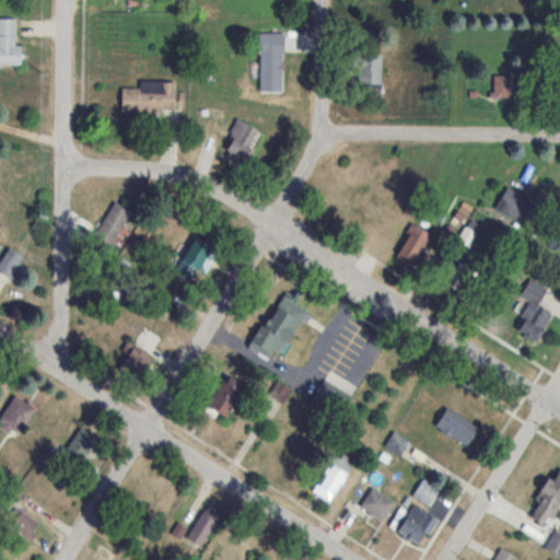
[(18,19),(0,19),(0,65),(21,66),(21,45),(16,45),(18,19)]
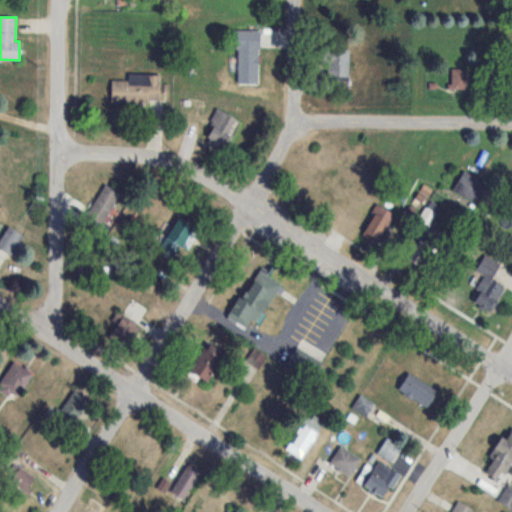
[(259,82),(259,30),(237,30),(237,82),(259,82)]
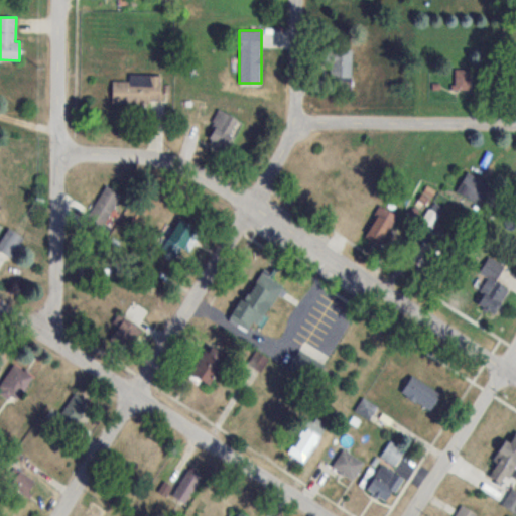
[(352,79),(352,49),(328,49),(328,79),(352,79)]
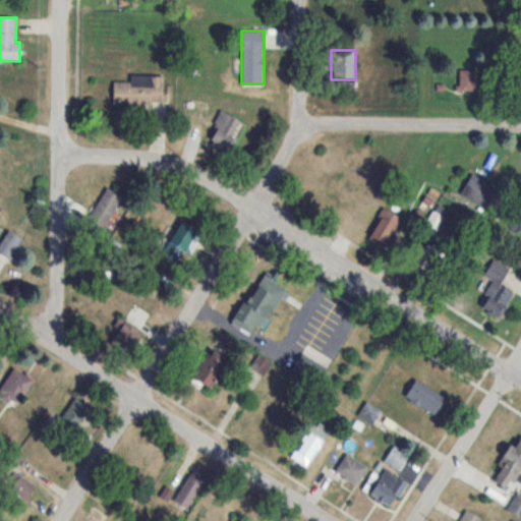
[(481,69),(459,69),(459,91),(481,91),(481,69)]
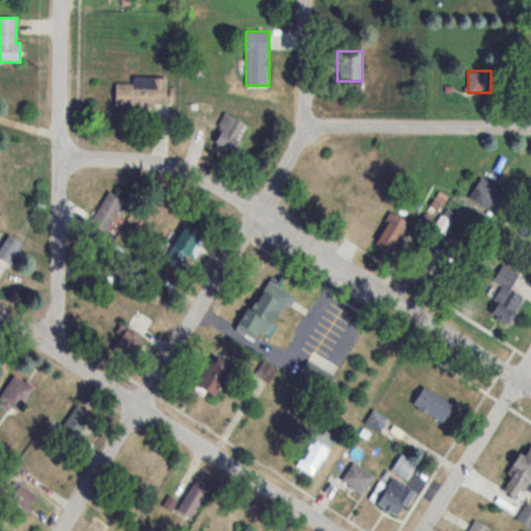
[(167,107),(166,76),(133,77),(133,82),(114,82),(115,107),(167,107)]
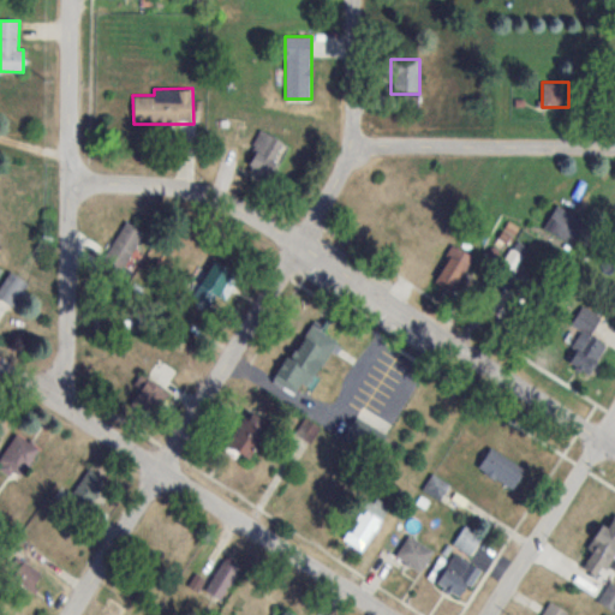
[(246,171),(272,180),(285,143),(261,133),(246,171)]
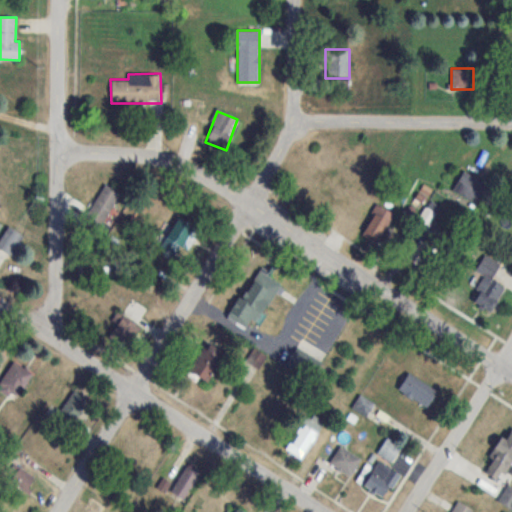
[(489,184),(463,170),(452,191),(478,205),(489,184)]
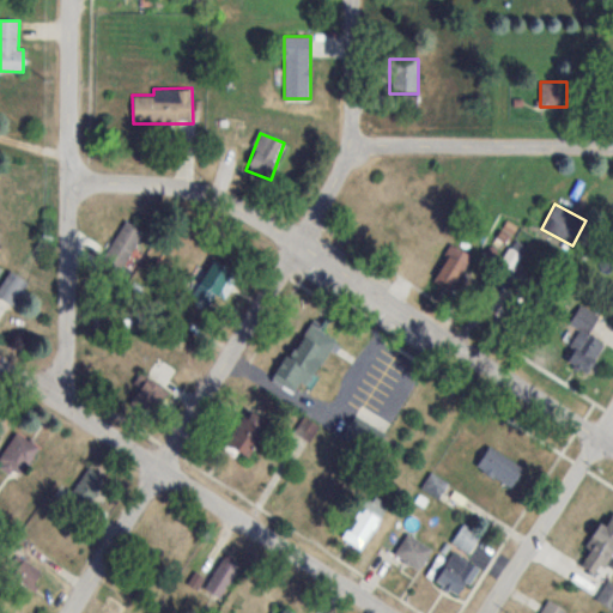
[(114,285),(144,231),(125,220),(93,274),(114,285)]
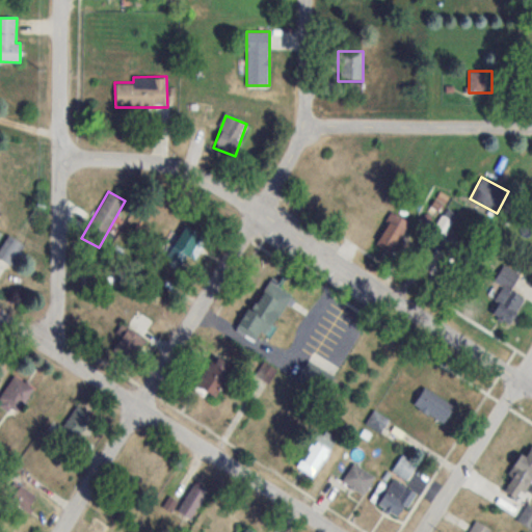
[(374,242),(393,253),(409,223),(392,212),(374,242)]
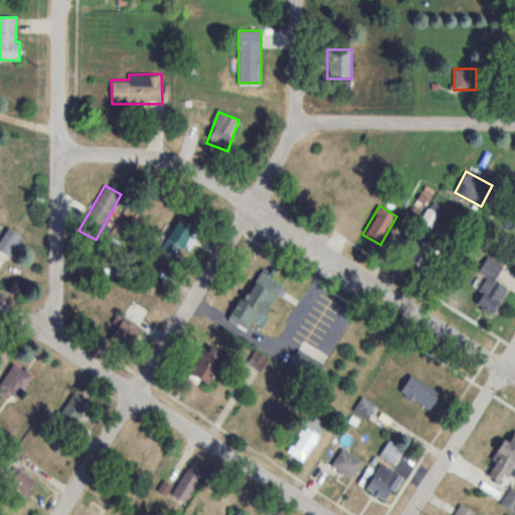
[(182,247),(188,250),(198,230),(178,218),(162,248),(177,256),(182,247)]
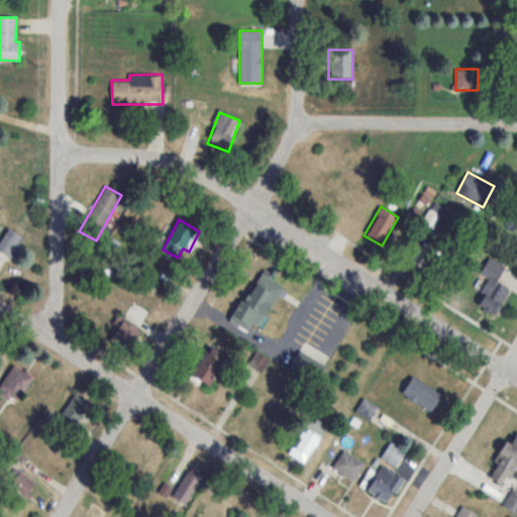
[(23,237),(8,228),(0,241),(0,252),(11,260),(23,237)]
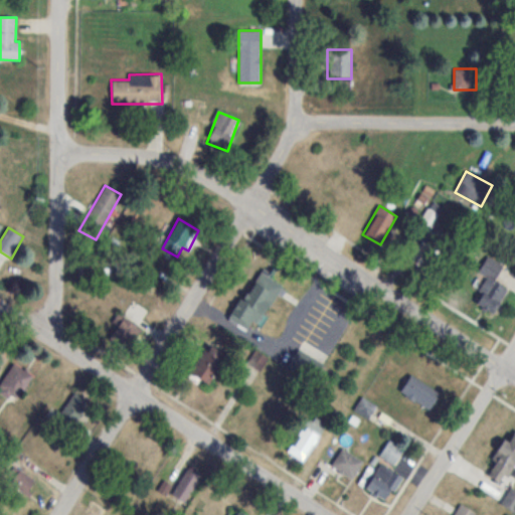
[(508,289),(494,282),(503,266),(487,256),(478,273),(488,278),(473,303),(493,314),(508,289)]
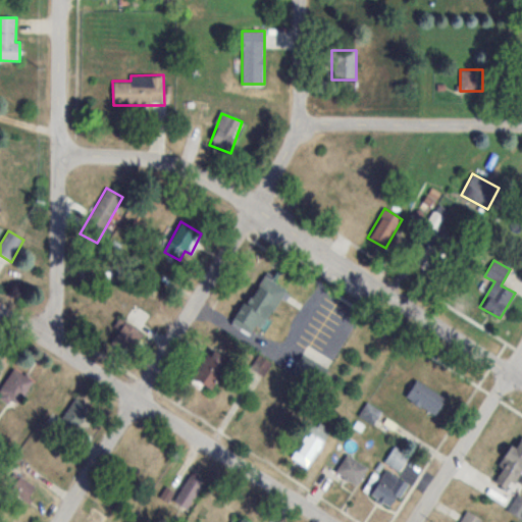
[(256,337),(285,289),(262,274),(232,323),(256,337)]
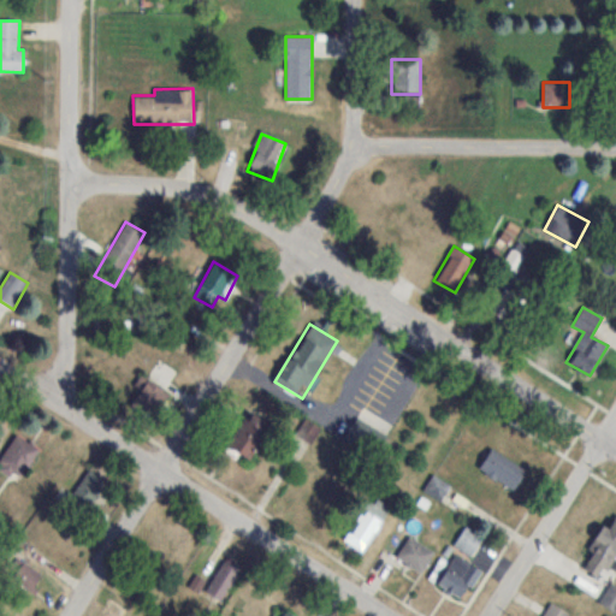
[(170,396),(147,379),(132,401),(155,418),(170,396)]
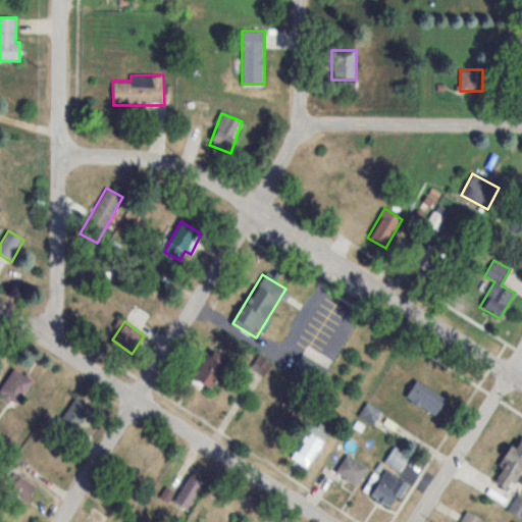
[(209,390),(227,360),(209,350),(191,379),(209,390)]
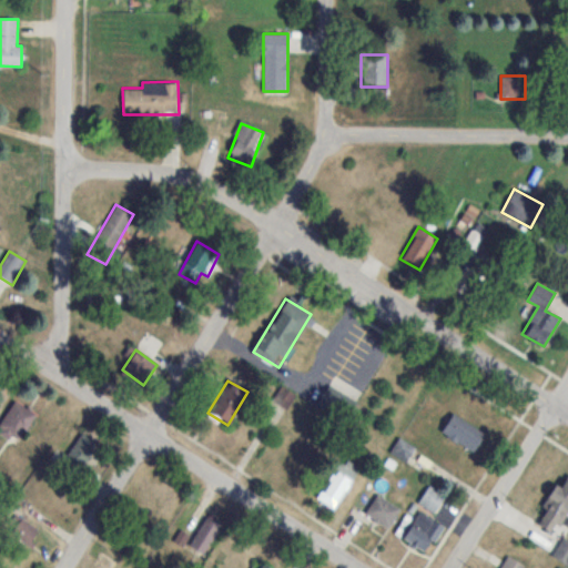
[(275,401),(286,408),(295,396),(283,388),(275,401)]
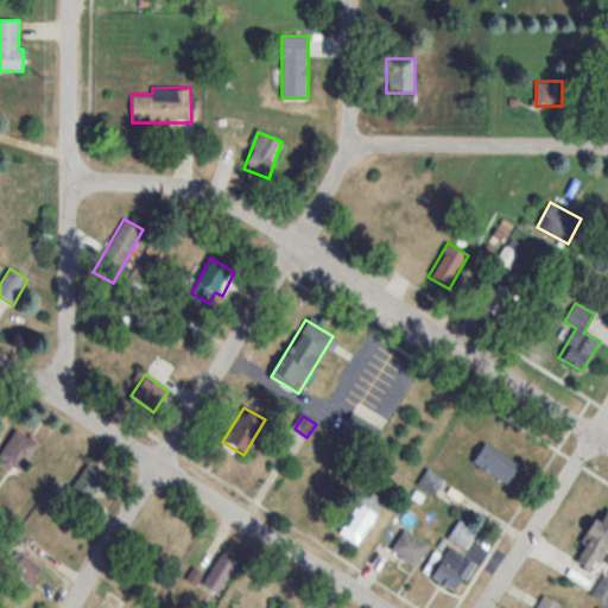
[(37,454),(25,435),(0,449),(0,462),(6,473),(37,454)]
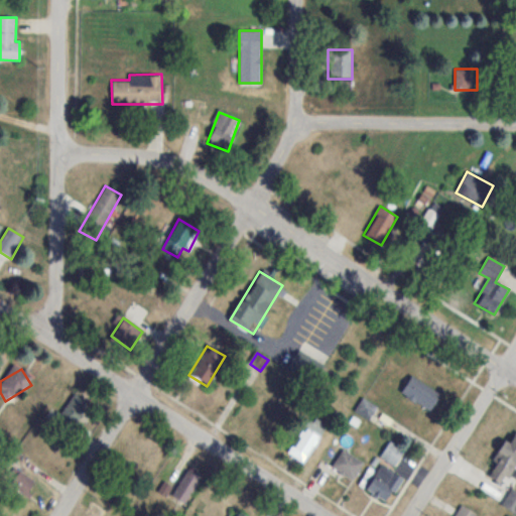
[(429,411),(440,394),(411,375),(400,391),(429,411)]
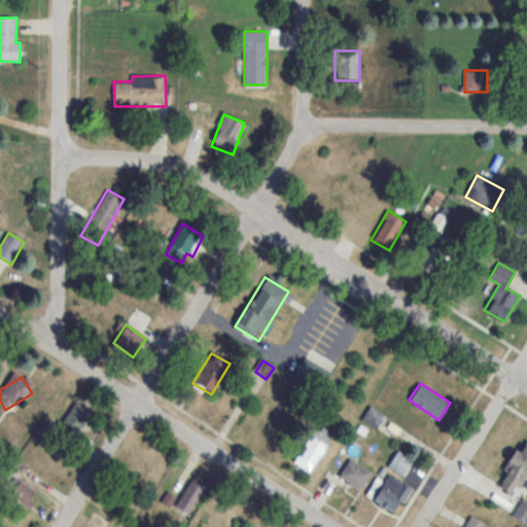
[(91,412),(74,401),(56,430),(73,441),(91,412)]
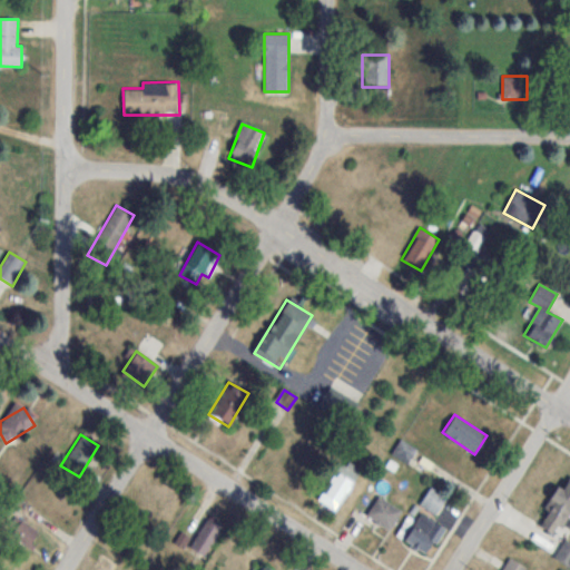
[(416,449),(401,439),(392,453),(406,463),(416,449)]
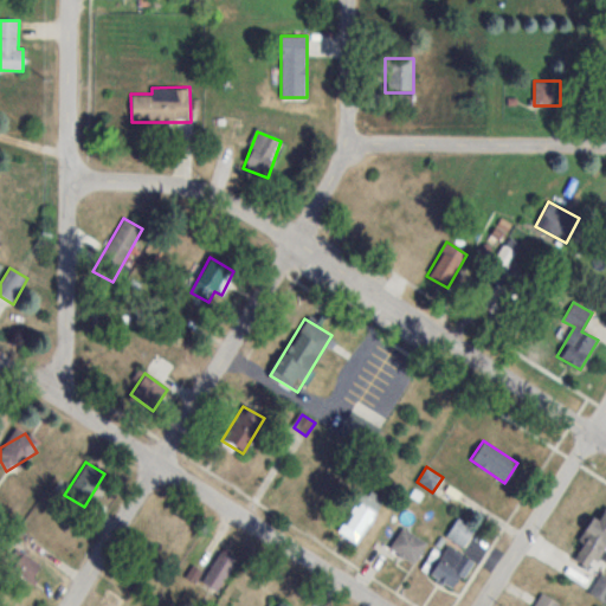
[(384,498),(365,487),(337,530),(356,542),(384,498)]
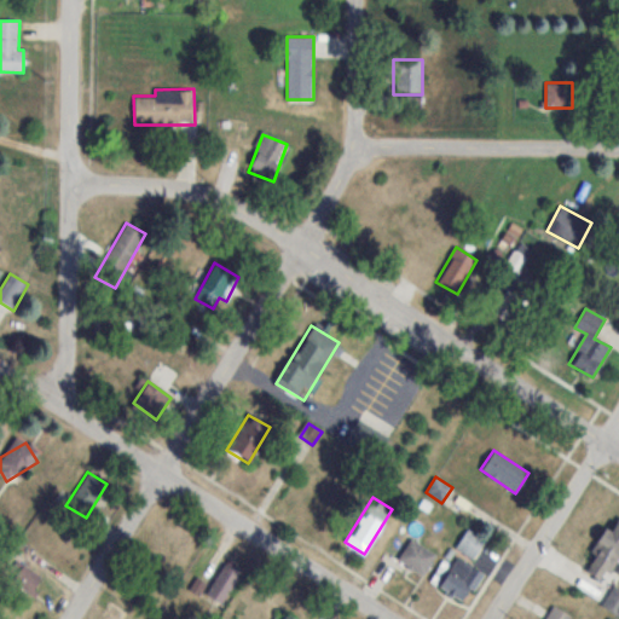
[(605,526),(582,568),(606,582),(618,556),(618,516),(611,530),(605,526)]
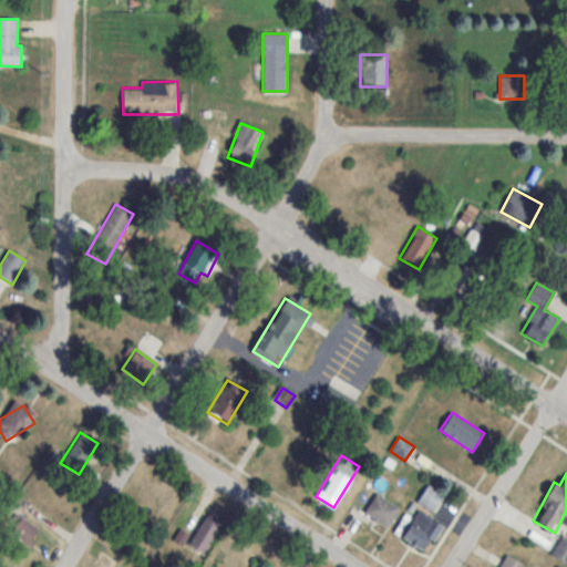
[(418,502),(433,512),(444,495),(429,485),(418,502)]
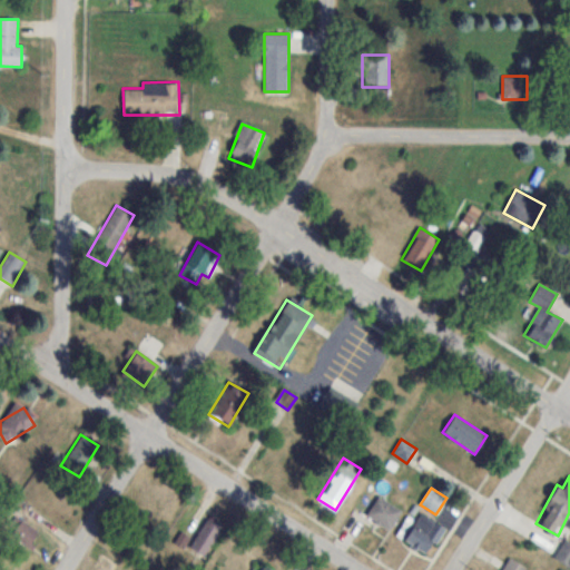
[(366,514),(390,530),(402,510),(379,495),(366,514)]
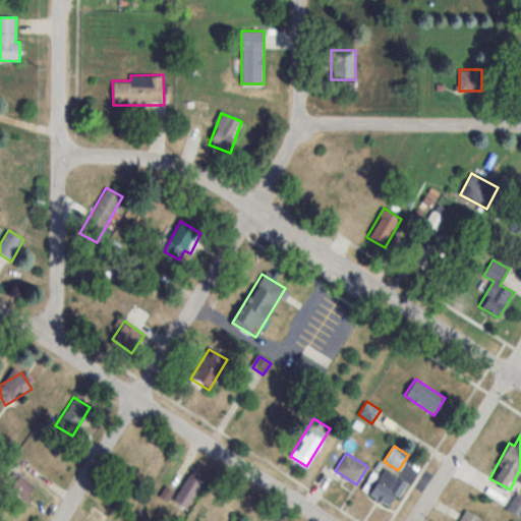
[(408,485),(386,468),(368,489),(391,507),(408,485)]
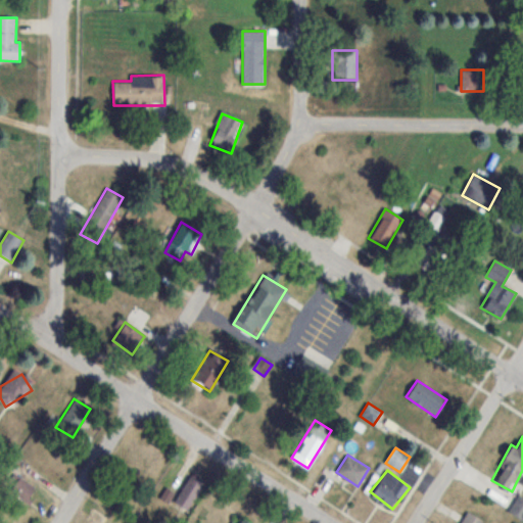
[(176,507),(191,513),(204,478),(189,472),(176,507)]
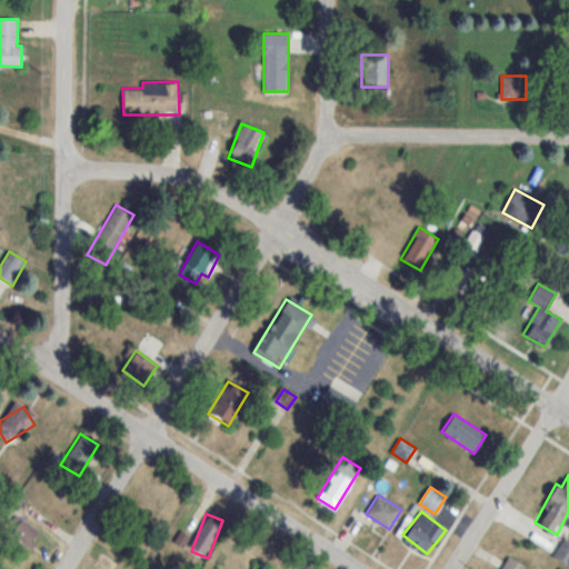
[(30,547),(39,531),(20,520),(11,537),(30,547)]
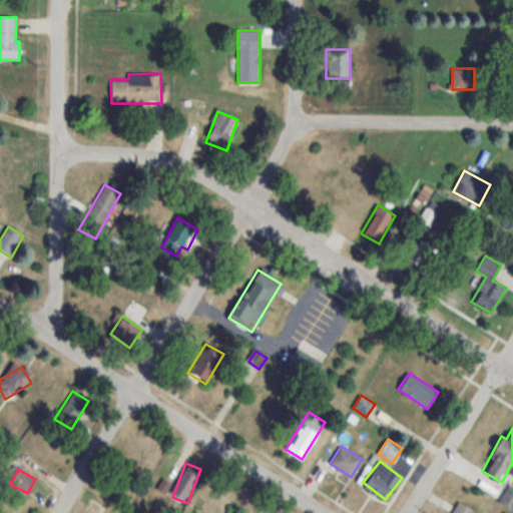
[(512,510),(512,509),(512,488),(509,486),(499,500),(512,510)]
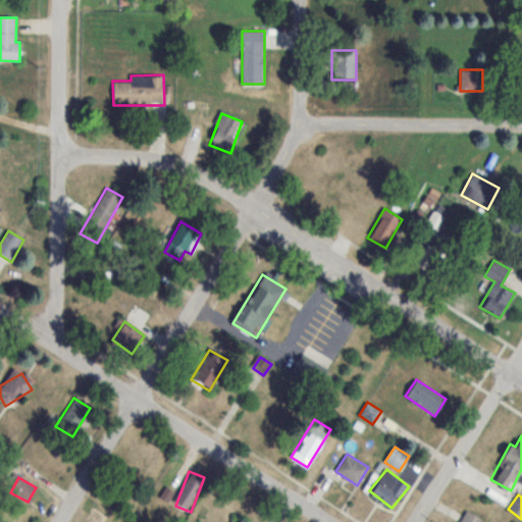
[(480,521),(482,520),(468,510),(460,521),(480,521)]
